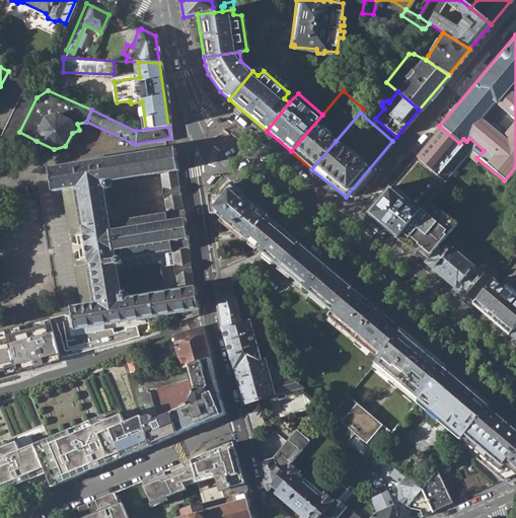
[(469,151),(459,143),(439,126),(414,156),(443,181),(469,151)]
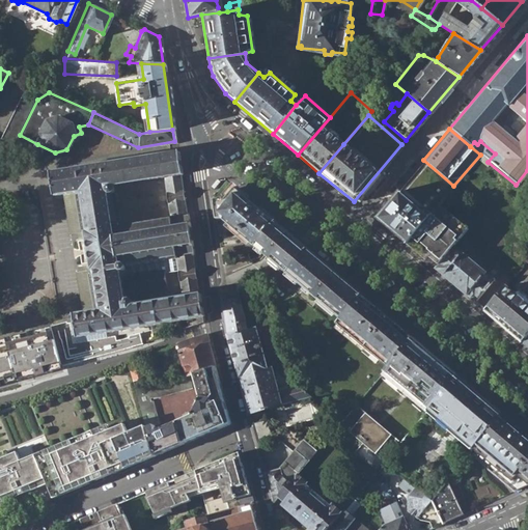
[(59,193),(63,213),(67,234),(82,232),(88,270),(74,272),(81,311),(72,313),(75,336),(200,316),(197,294),(195,293),(192,273),(190,254),(191,254),(191,252),(191,239),(191,225),(185,215),(185,212),(184,212),(181,192),(177,173),(179,172),(175,151),(47,172),(51,194),(59,193)]
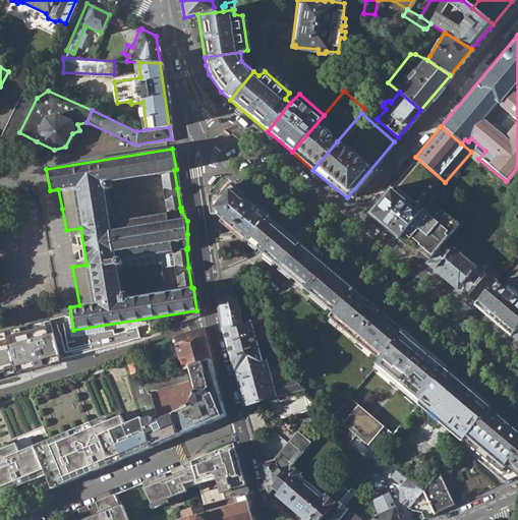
[(429,201),(445,182),(415,157),(366,215),(397,240),(429,201)]
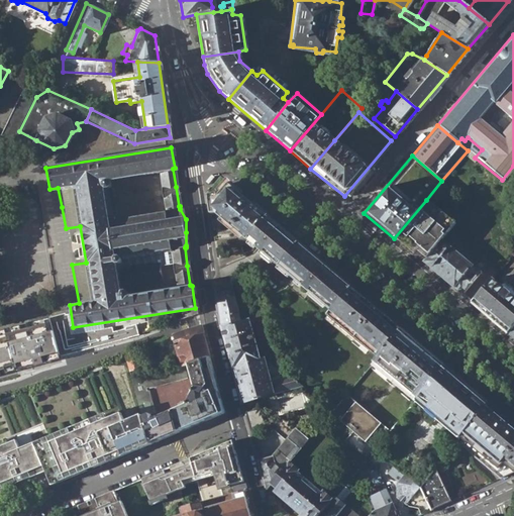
[(213,212),(239,231),(260,209),(226,181),(216,193),(214,191),(204,193),(208,212),(213,212)]
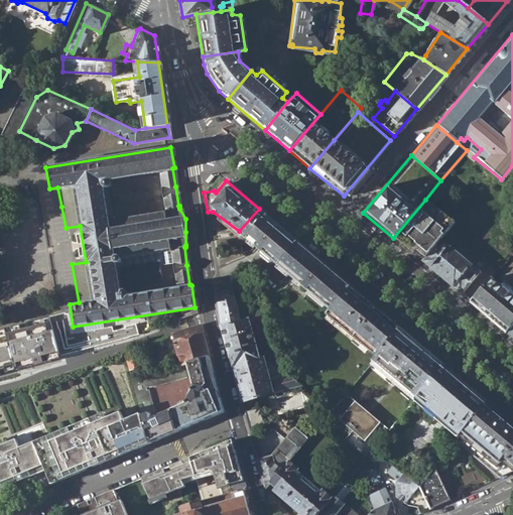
[(419,260),(459,293),(477,271),(438,238),(453,222),(425,200),(393,238),(410,253),(413,249),(422,256),(419,260)]
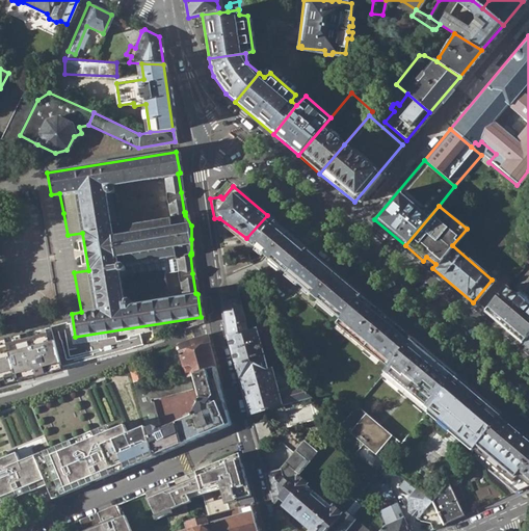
[(246,238),(278,266),(298,242),(267,215),(246,238)]
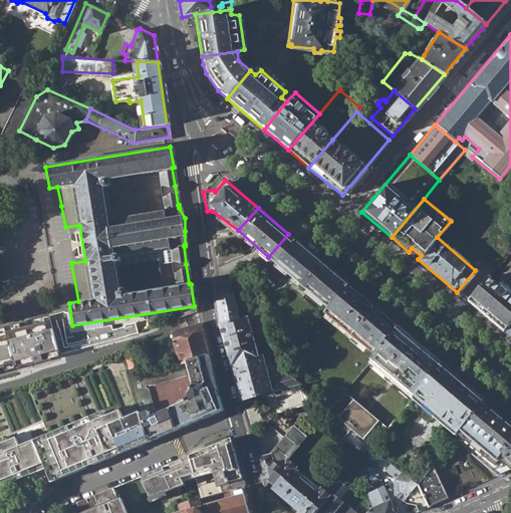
[(340,279),(288,234),(268,257),(320,302),(340,279)]
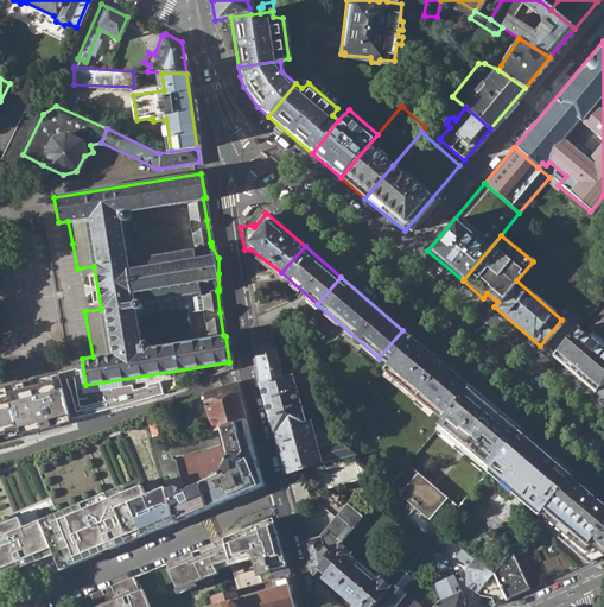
[(249,329),(258,384),(290,374),(294,373),(302,372),(300,368),(279,374),(268,335),(275,333),(272,321),(249,329)]
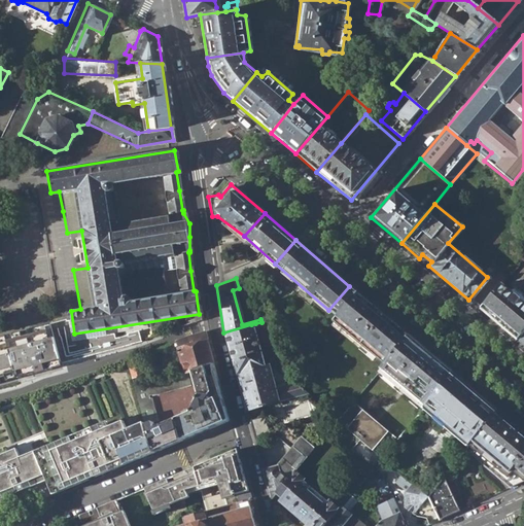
[(479,308),(516,340),(523,330),(523,297),(510,284),(505,288),(500,283),(479,308)]
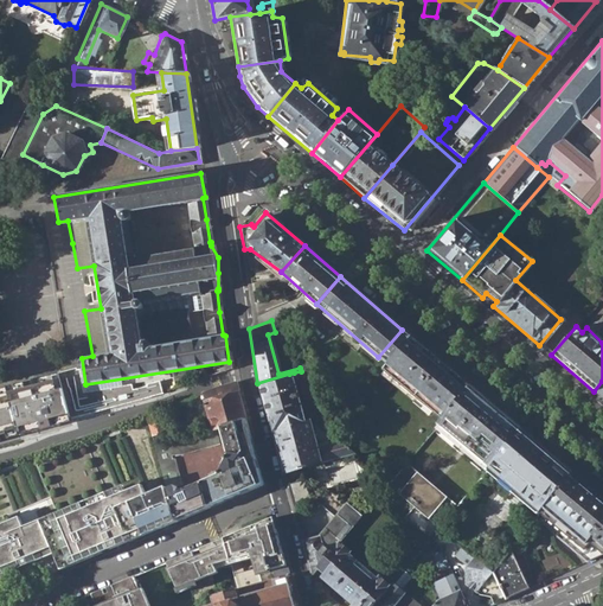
[(383,362),(437,407),(461,378),(402,330),(378,357),(383,362)]
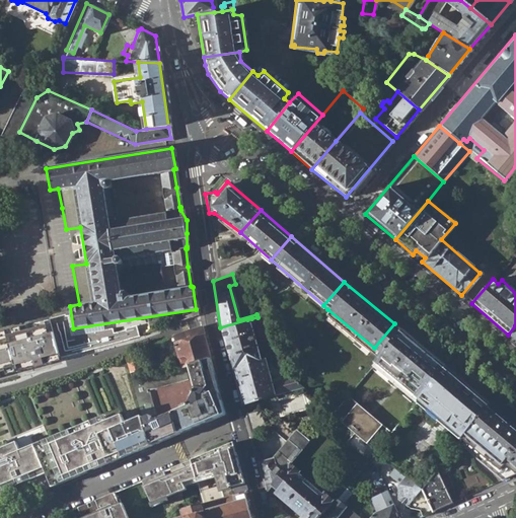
[(266,342),(258,317),(251,318),(259,344),(266,342)]
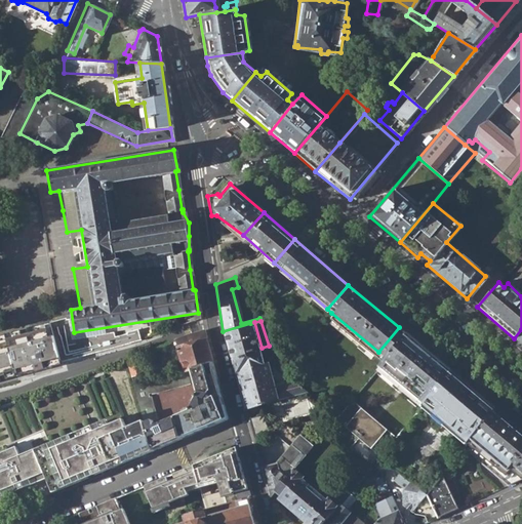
[(223,331),(234,372),(263,364),(250,323),(223,331)]
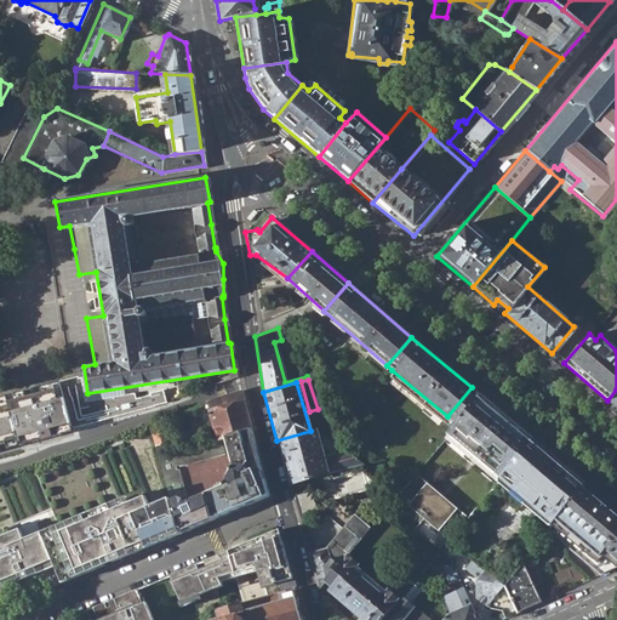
[(531,438),(472,387),(447,416),(436,430),(443,434),(497,478),(531,438)]
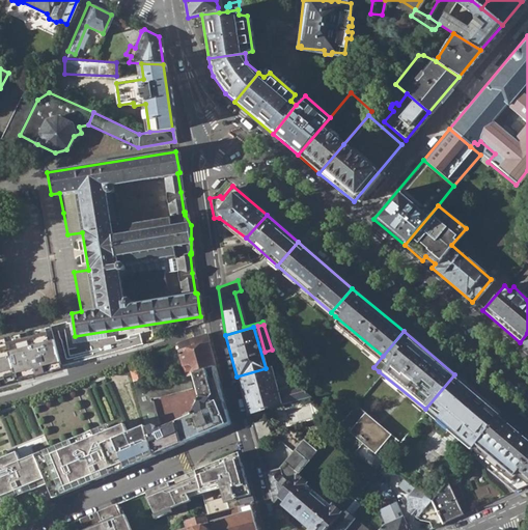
[(174,343),(183,374),(185,374),(190,372),(212,367),(204,340),(203,334),(174,343)]
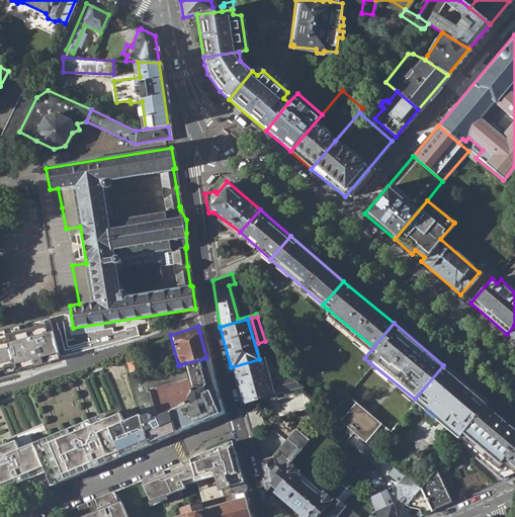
[(0,371),(55,357),(48,331),(41,333),(38,334),(24,337),(5,342),(4,348),(0,349),(0,371)]
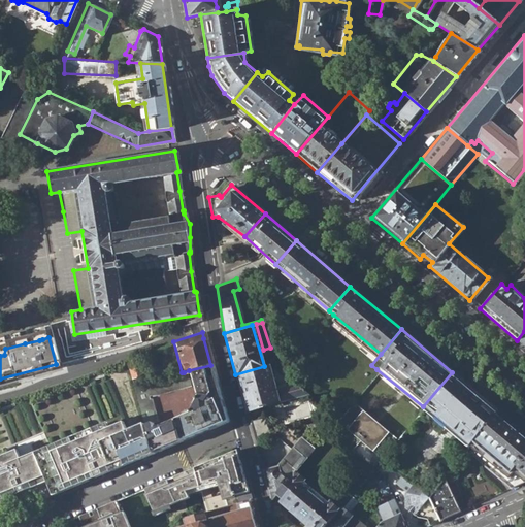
[(126,362),(129,376),(140,374),(135,359),(126,362)]
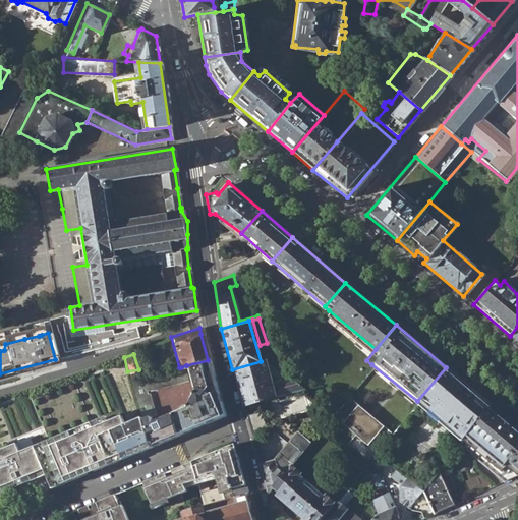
[(208,360),(186,365),(192,391),(183,408),(176,410),(182,432),(223,415),(208,360)]
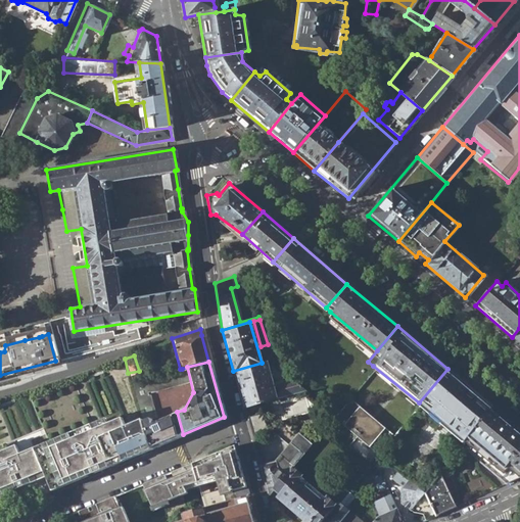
[(265,362),(262,363),(233,371),(242,407),(275,397),(271,384),(266,366),(265,362)]
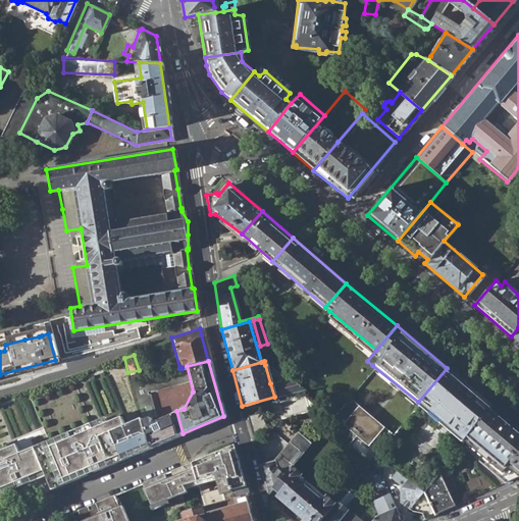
[(390,434),(418,402),(372,365),(347,398),(390,434)]
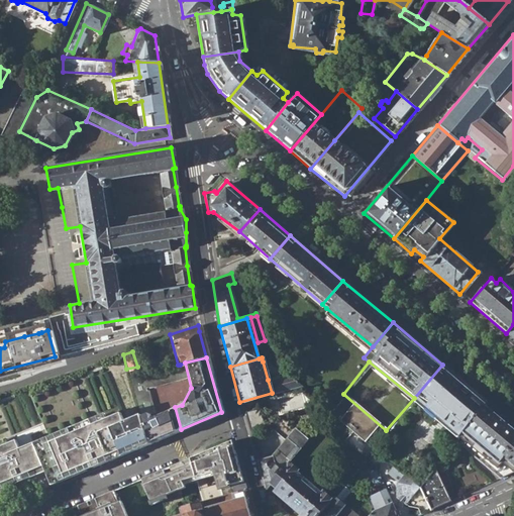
[(100,365),(85,371),(86,374),(101,368),(100,365)]
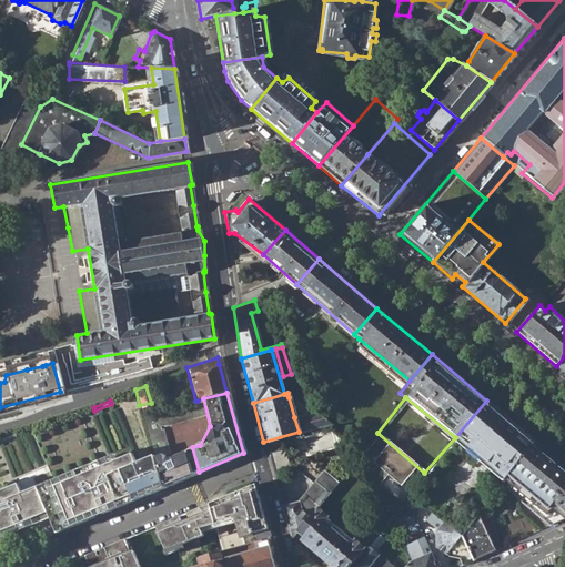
[(202,415),(198,401),(195,401),(172,407),(177,422),(184,419),(202,415)]
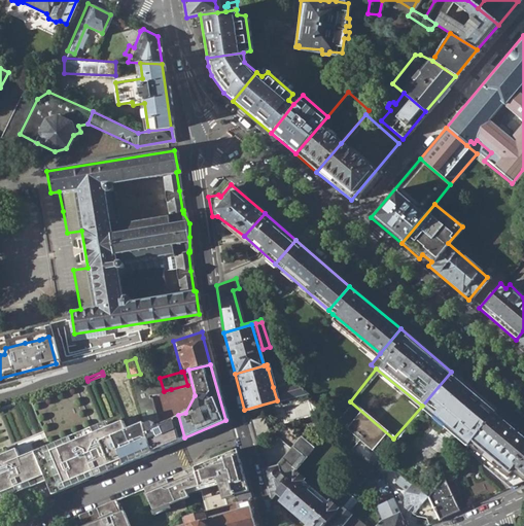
[(457,440),(464,446),(495,410),(451,372),(422,406),(393,439),(387,446),(400,456),(392,466),(404,476),(408,470),(421,482),(457,440)]
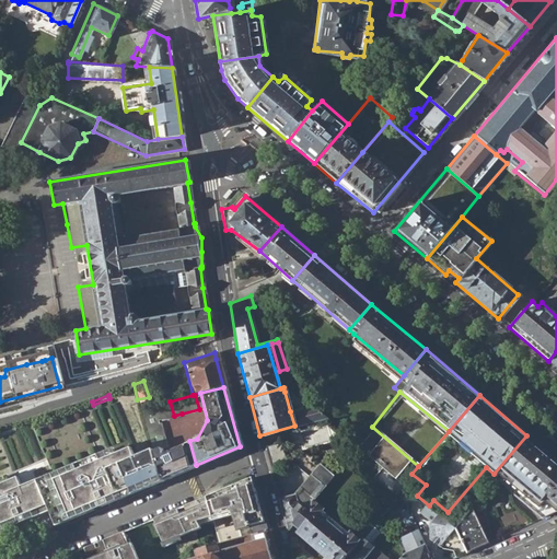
[(157,420),(174,416),(170,402),(140,409),(160,480),(196,465),(189,441),(163,453),(162,450),(164,449),(157,420)]
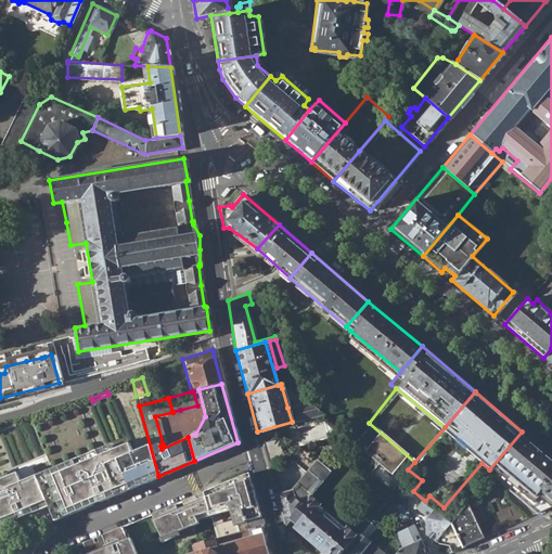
[(306,400),(287,408),(292,422),(321,413),(306,400)]
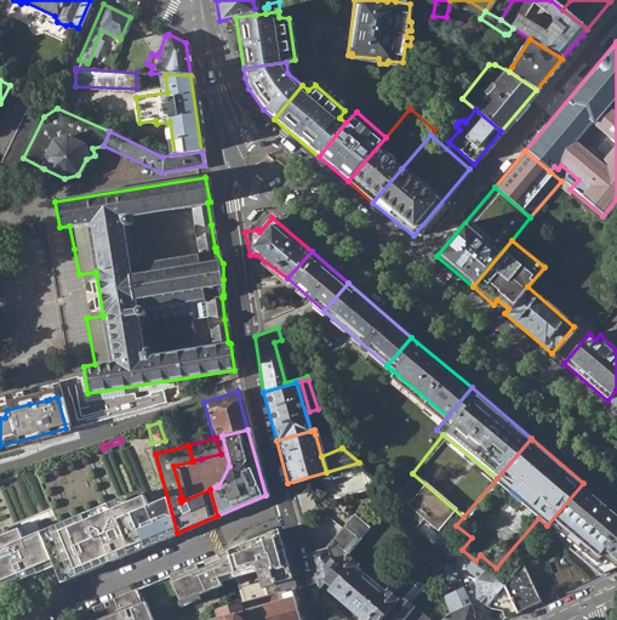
[(444,540),(456,525),(463,517),(412,473),(392,498),(444,540)]
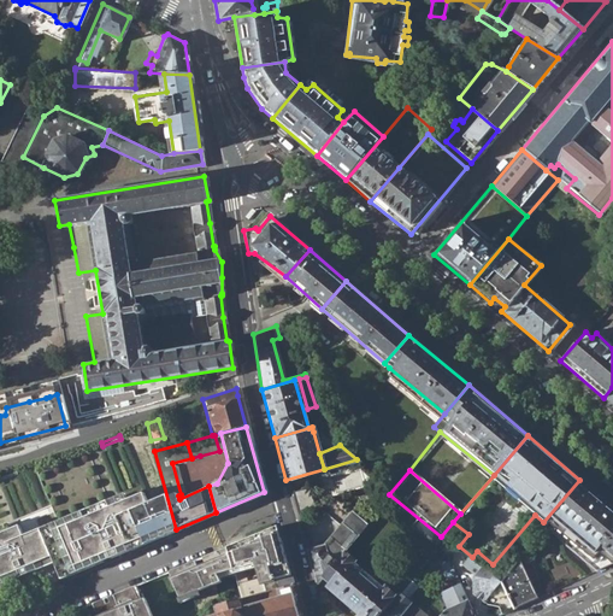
[(612,508),(579,480),(543,522),(541,526),(594,570),(612,561),(612,508)]
